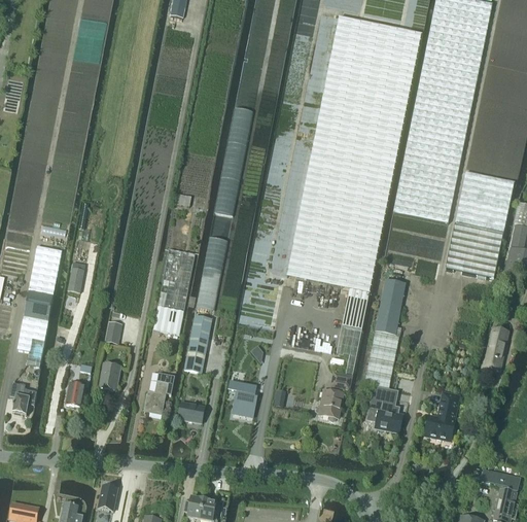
[(183,16),(185,0),(172,0),(171,14),(183,16)]
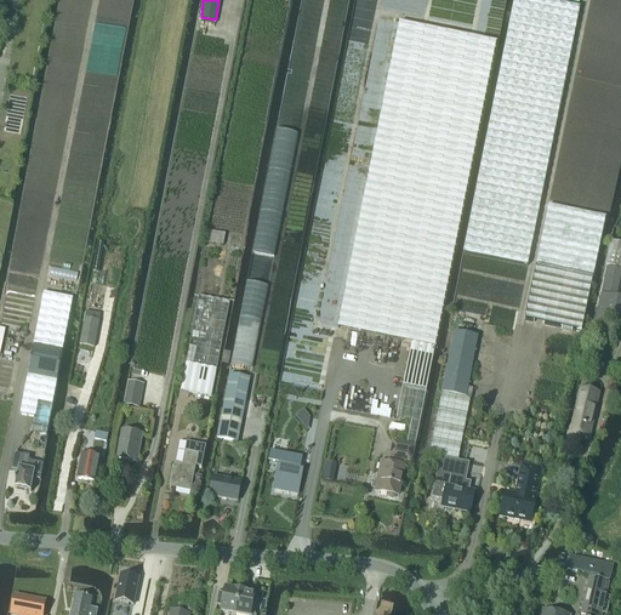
[(513,0),(463,249),(529,262),(580,4),(562,0),(513,0)]
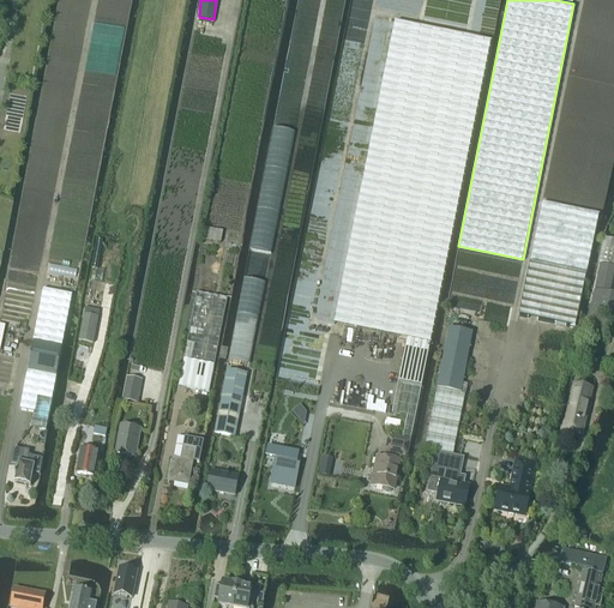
[(395,19),(335,320),(408,335),(392,410),(407,413),(403,433),(411,435),(431,339),(432,339),(492,38),(395,19)]
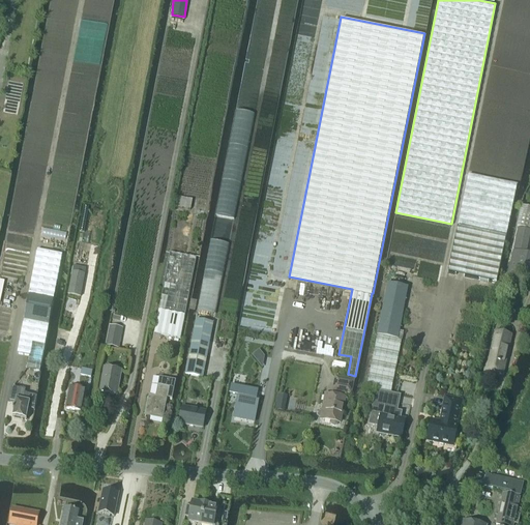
[(447,269),(497,280),(518,181),(469,171),(447,269)]
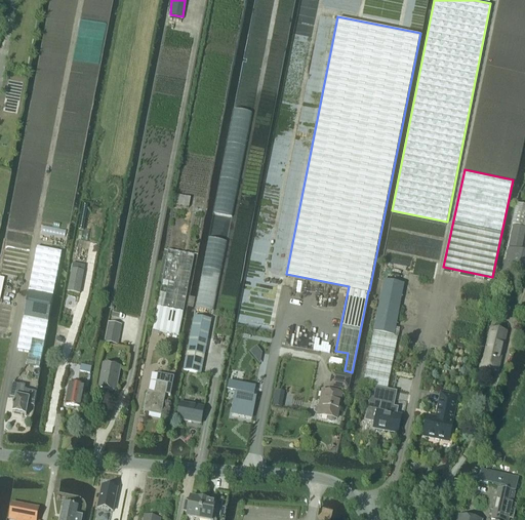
[(174,202),(189,204),(191,194),(176,192),(174,202)]
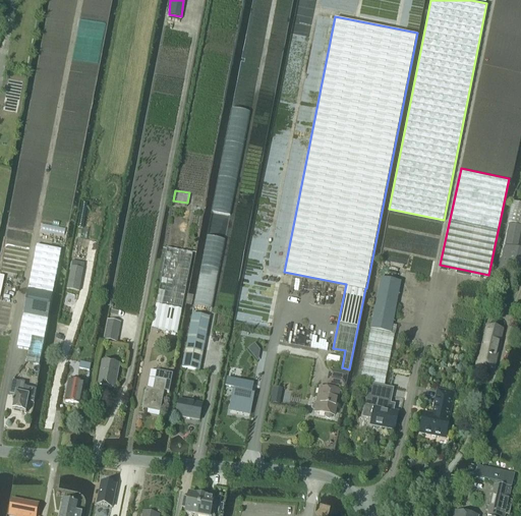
[(520,201),(512,198),(508,219),(520,222),(520,201)]
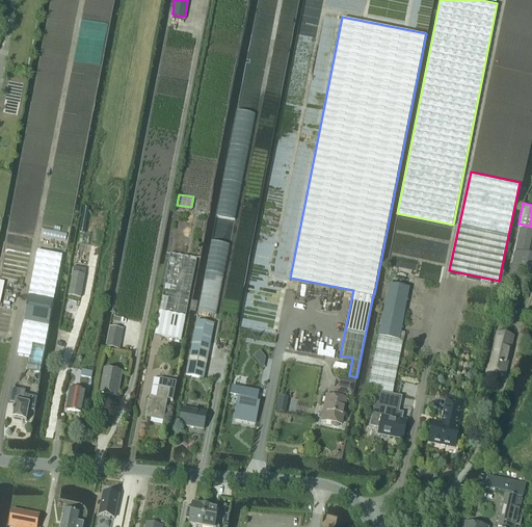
[(84,204),(79,228),(84,229),(88,204),(84,204)]
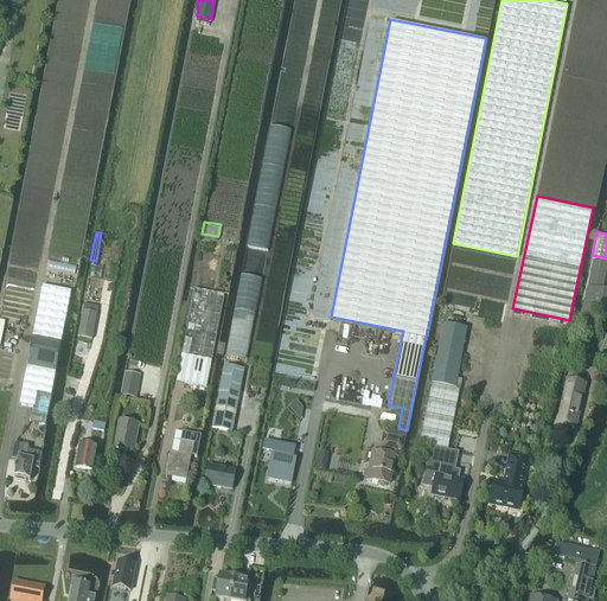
[(56,369),(61,340),(70,287),(42,282),(32,334),(19,401),(32,403),(30,419),(45,421),(55,369),(56,369)]
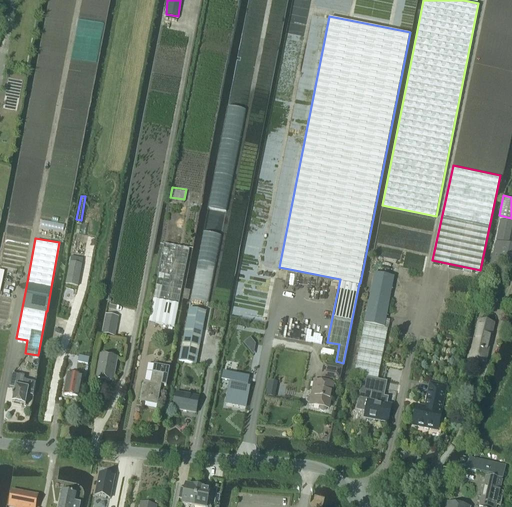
[(511,267),(511,263),(511,242),(495,239),(490,264),(511,267)]
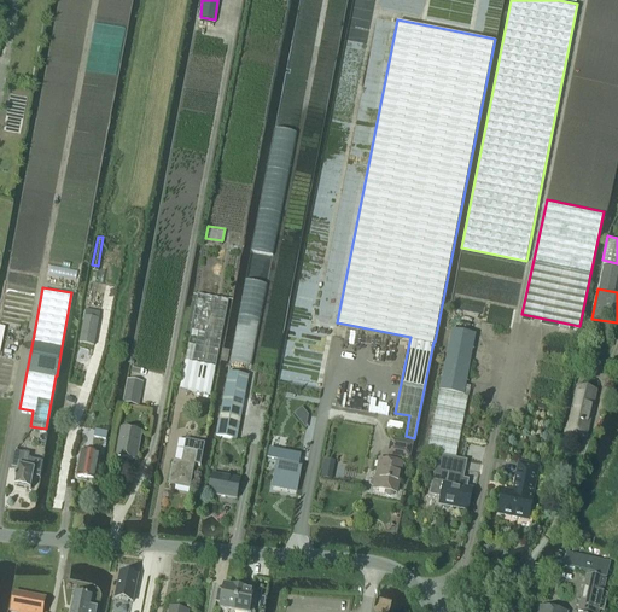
[(180,384),(194,388),(210,390),(217,349),(228,296),(197,290),(180,384)]
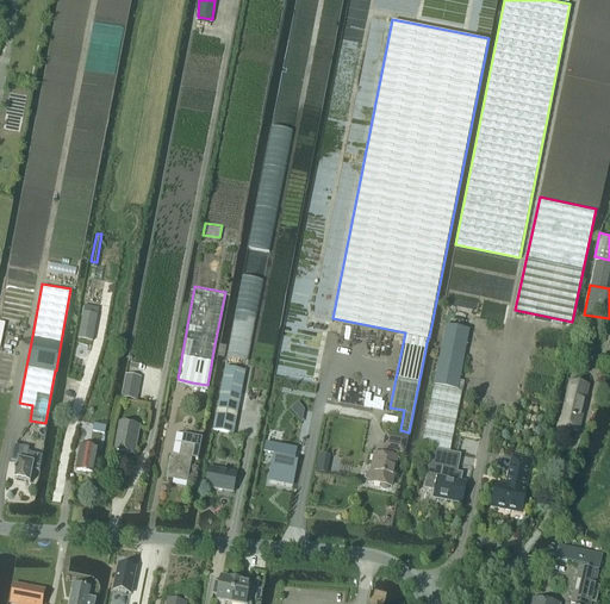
[(93,337),(99,305),(83,302),(78,335),(93,337)]
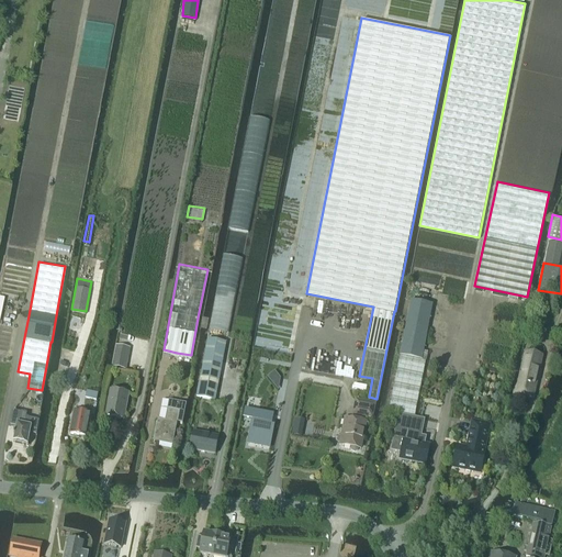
[(389,407),(415,412),(426,357),(423,356),(433,301),(411,297),(389,407)]
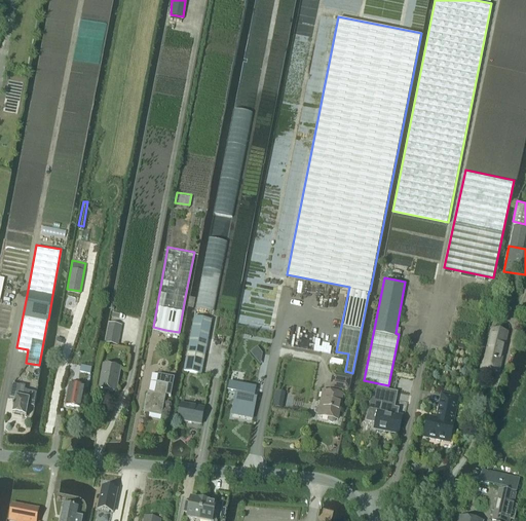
[(194,313),(183,368),(200,371),(212,318),(194,313)]
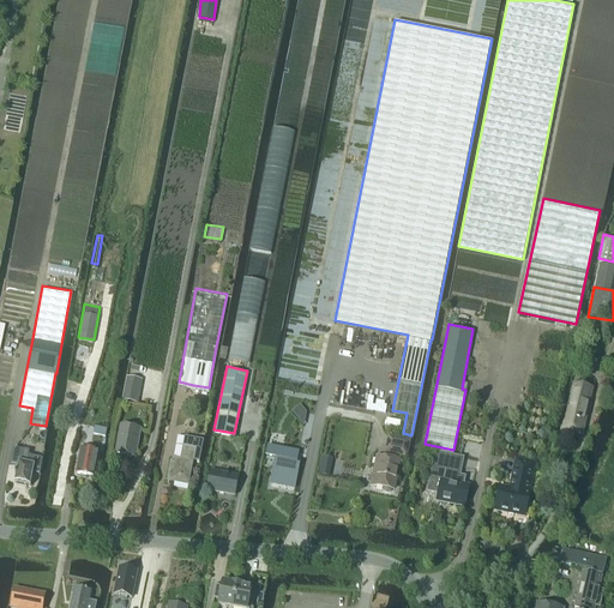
[(127,372),(122,397),(138,399),(143,375),(127,372)]
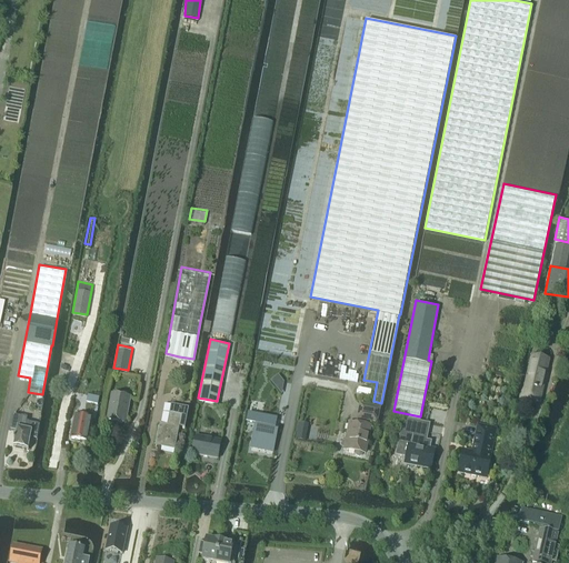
[(523,393),(538,396),(547,357),(532,353),(523,393)]
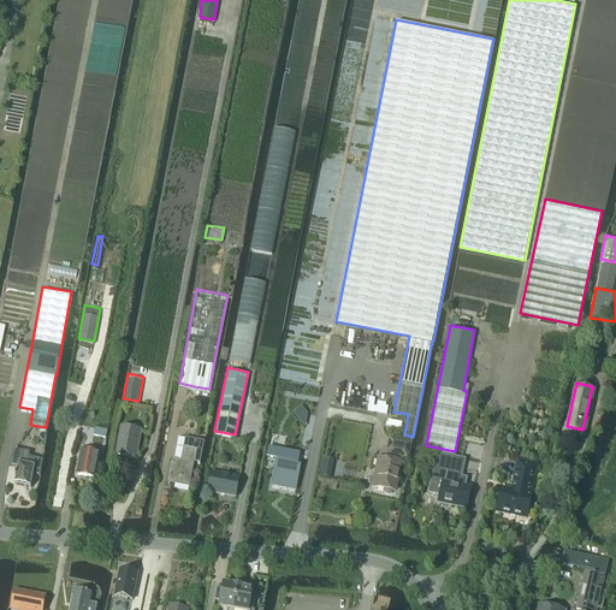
[(140,426),(120,422),(116,450),(135,454),(140,426)]
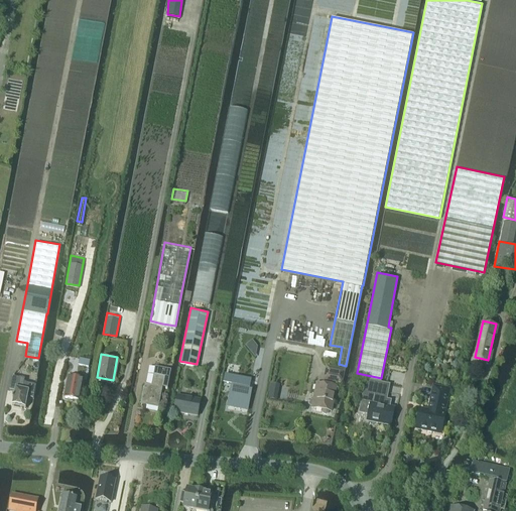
[(90,357),(80,355),(78,361),(89,363),(90,357)]
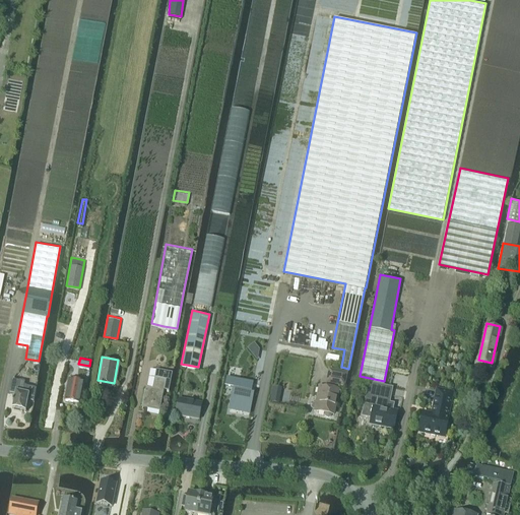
[(319,383),(318,392),(321,392),(318,407),(324,409),(324,411),(325,412),(327,413),(329,413),(330,412),(331,410),(333,411),(337,387),(334,386),(335,381),(344,383),(347,370),(329,366),(325,384),(319,383)]
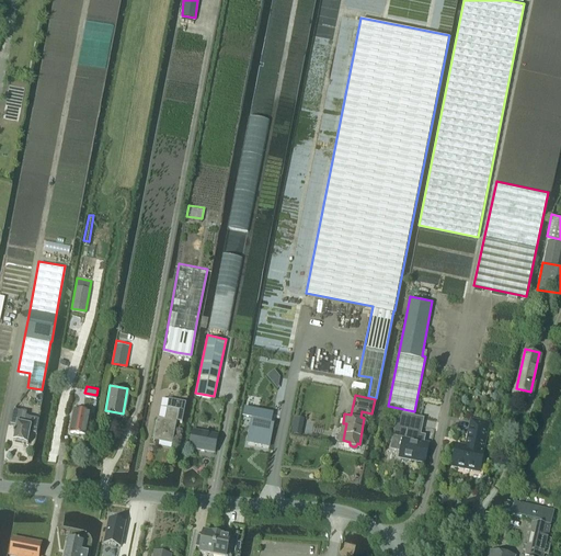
[(172,440),(175,421),(176,417),(183,418),(186,399),(169,396),(165,416),(157,415),(152,437),(172,440)]
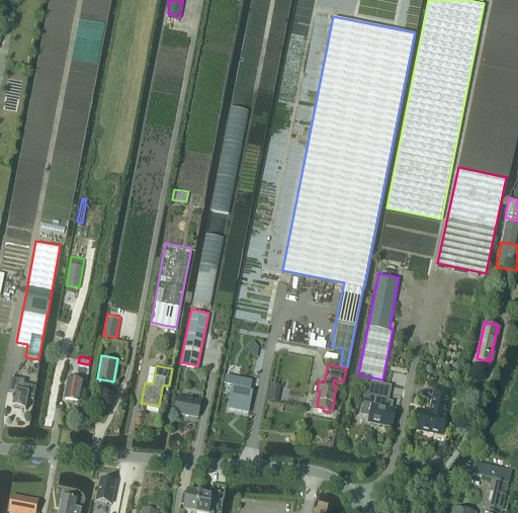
[(227,372),(225,380),(232,381),(233,382),(232,385),(232,386),(230,399),(229,401),(238,402),(238,403),(241,404),(241,403),(249,405),(249,403),(250,403),(252,389),(249,388),(250,386),(250,385),(252,377),(227,372)]
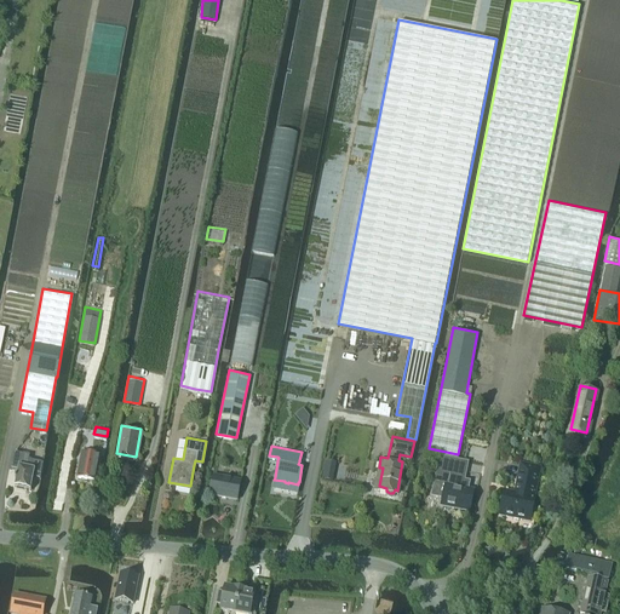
[(81,448),(76,474),(95,477),(98,452),(81,448)]
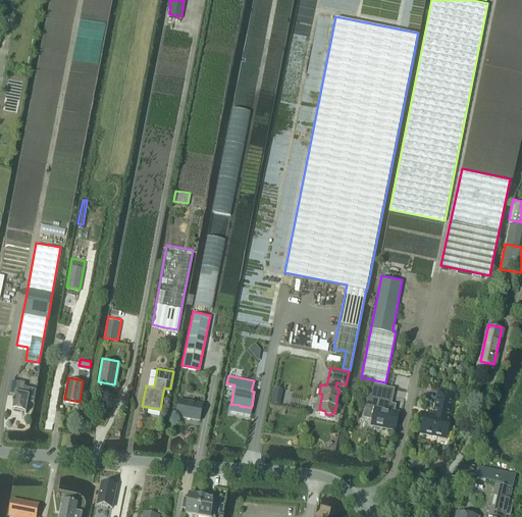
[(28,399),(34,400),(36,386),(24,383),(24,380),(12,378),(9,392),(15,393),(12,407),(25,410),(28,399)]
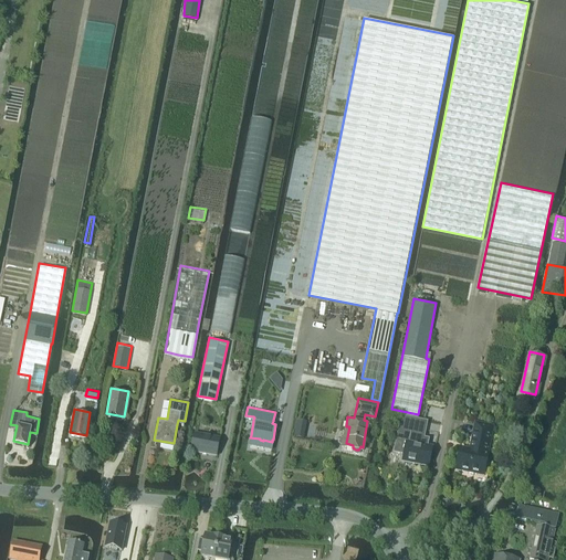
[(470,448),(460,446),(456,465),(473,469),(473,466),(484,468),(488,454),(486,454),(493,423),(475,420),(471,441),(474,441),(472,446),(470,448)]
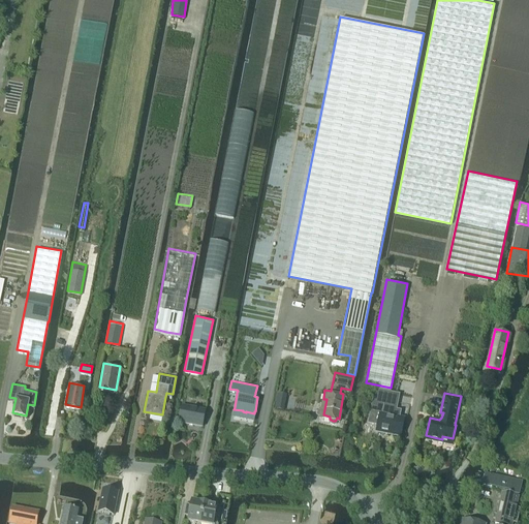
[(372,406),(370,418),(378,420),(377,422),(376,428),(401,432),(404,415),(400,414),(398,414),(400,407),(390,405),(392,397),(374,394),(372,406)]
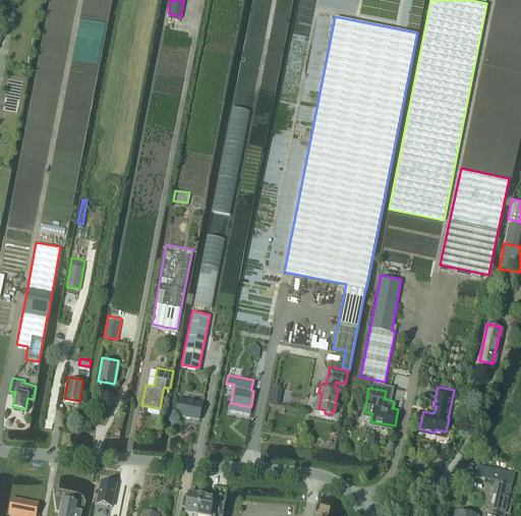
[(176,412),(198,416),(201,400),(178,396),(176,412)]
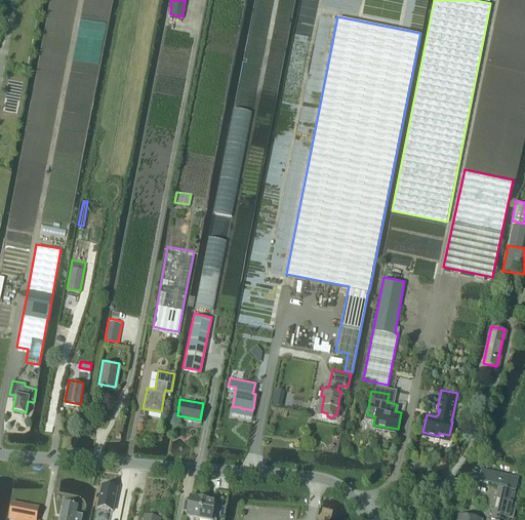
[(491,515),(508,519),(518,475),(482,466),(479,477),(499,482),(491,515)]
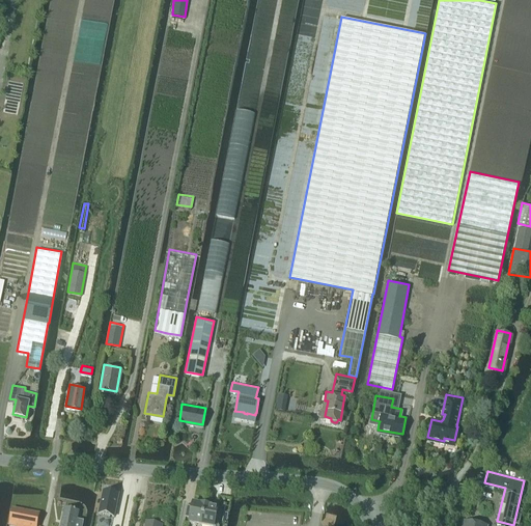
[(104,488),(99,510),(114,514),(118,491),(104,488)]
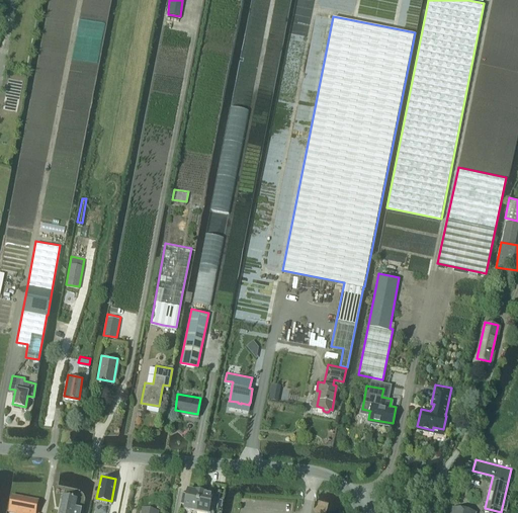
[(183,506),(196,509),(200,489),(187,487),(186,491),(182,490),(180,500),(184,501),(183,506)]
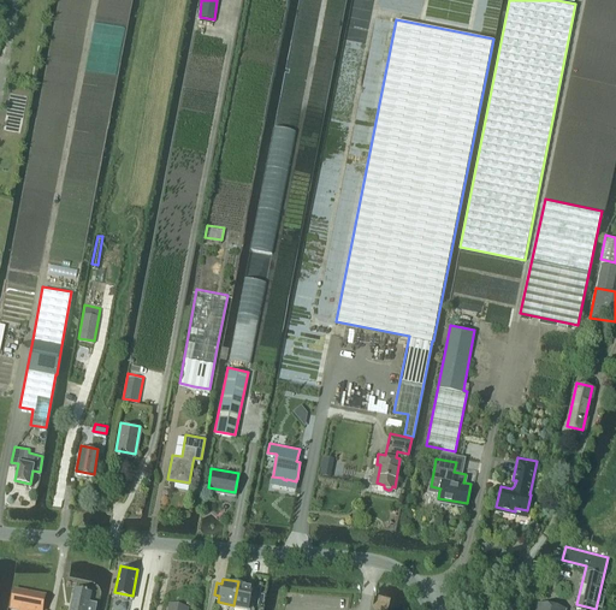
[(238,581),(234,605),(246,608),(248,609),(247,609),(250,609),(253,609),(253,606),(252,603),(248,603),(252,584),(238,581)]
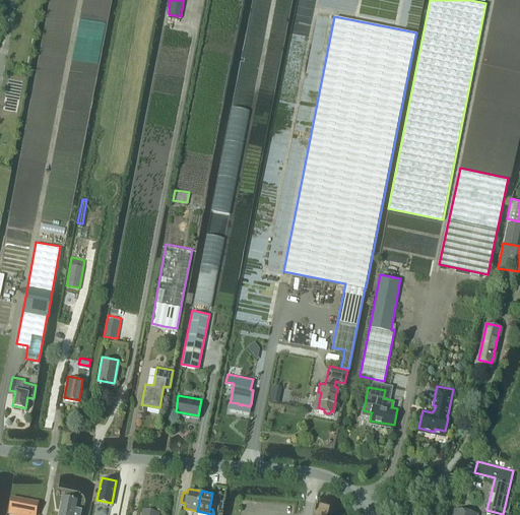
[(12,495),(9,510),(35,514),(38,500),(12,495)]
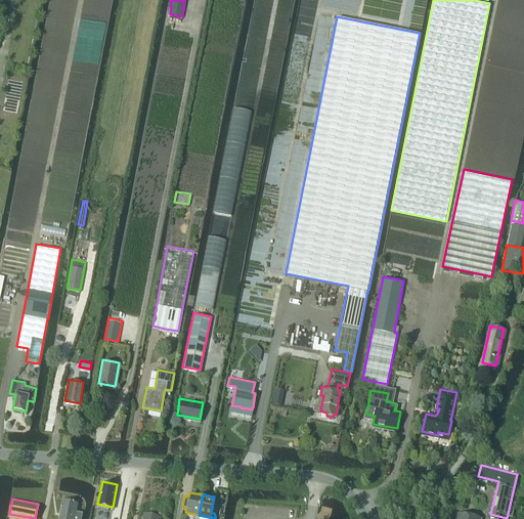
[(58,518),(81,518),(83,511),(75,510),(77,502),(62,499),(58,518)]
